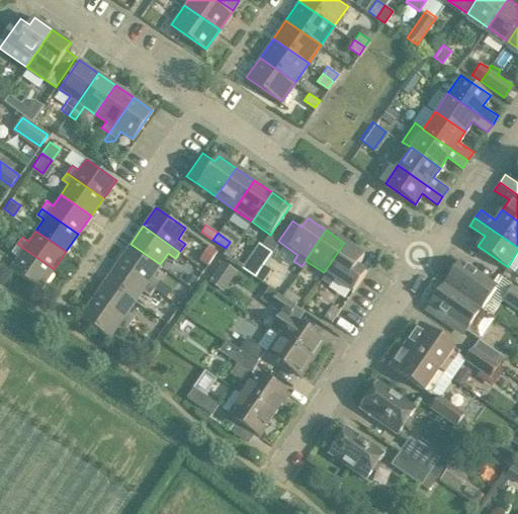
[(269,250),(257,241),(242,264),(254,272),(269,250)]
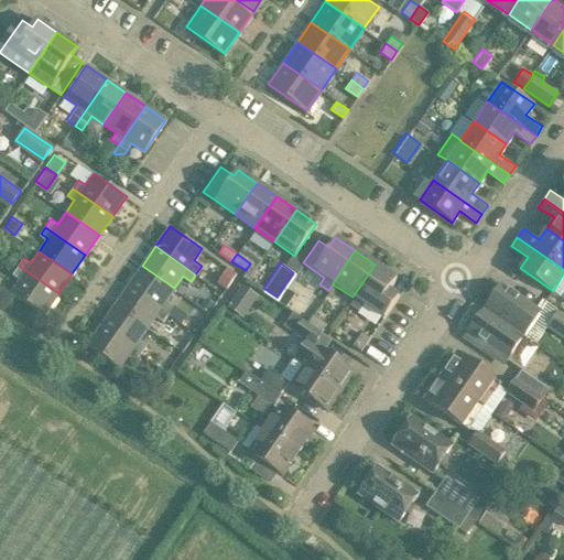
[(397,295),(388,289),(394,278),(375,265),(353,297),(353,298),(350,303),(358,309),(361,303),(381,318),(397,295)]
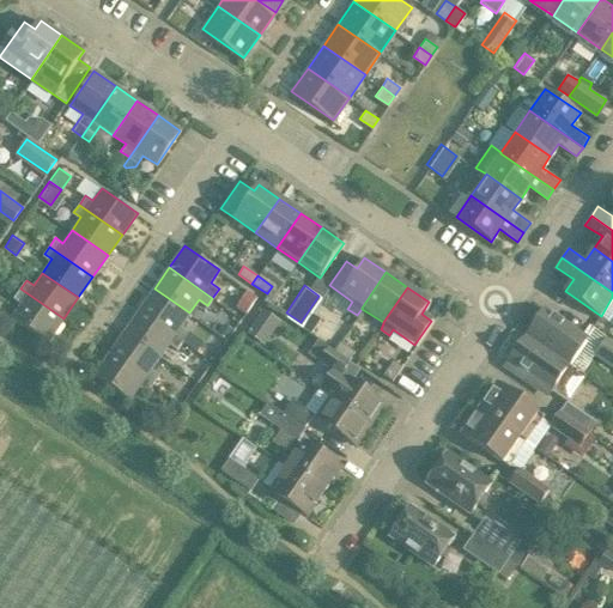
[(48,340),(64,318),(20,289),(14,297),(22,303),(12,315),(48,340)]
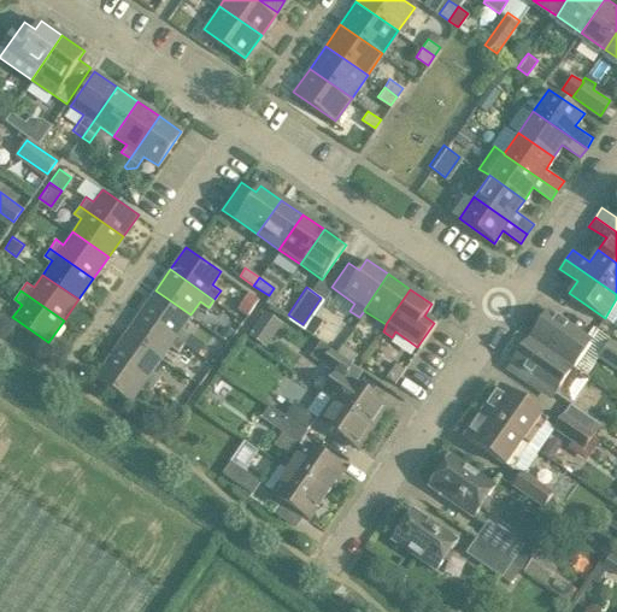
[(156,290),(141,311),(184,342),(191,334),(182,327),(191,315),(156,290)]
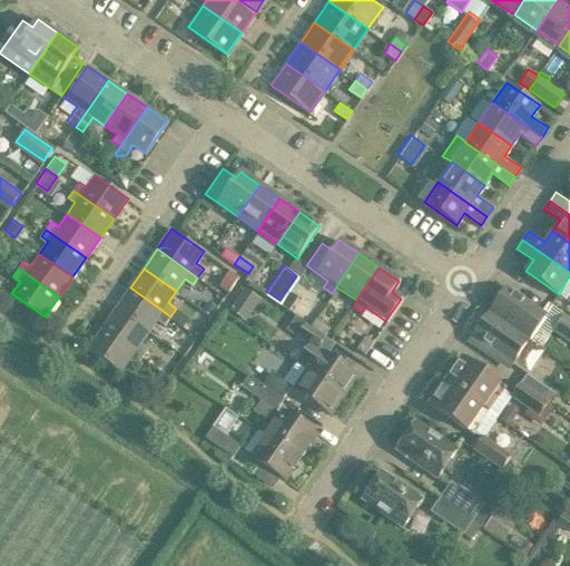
[(226,310),(244,320),(258,295),(241,285),(226,310)]
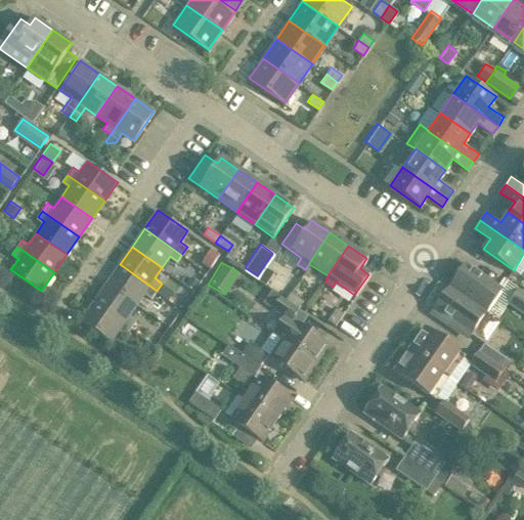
[(466,262),(450,285),(487,310),(503,288),(466,262)]
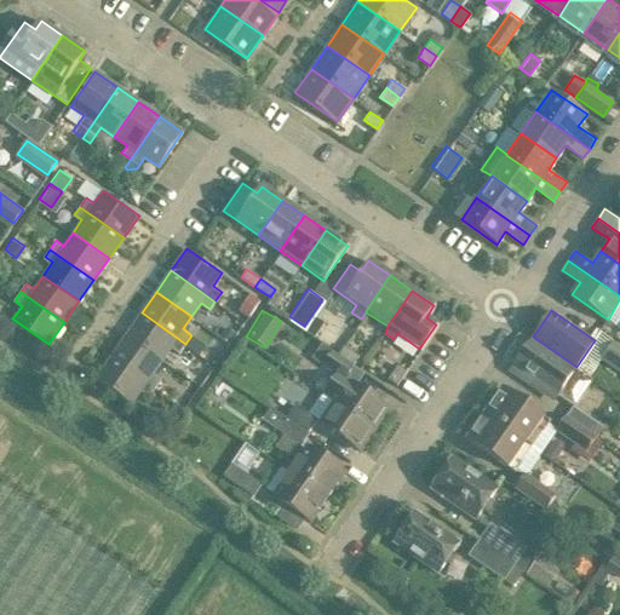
[(142,312),(127,334),(162,360),(172,345),(179,351),(185,344),(142,312)]
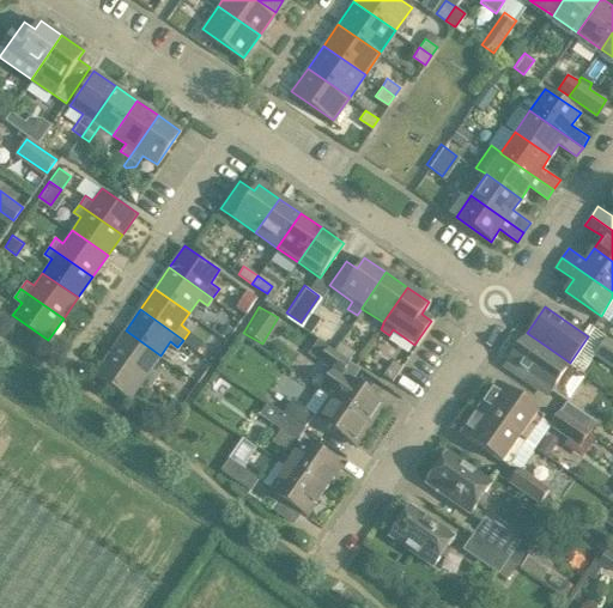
[(311,311),(301,327),(309,333),(320,317),(311,311)]
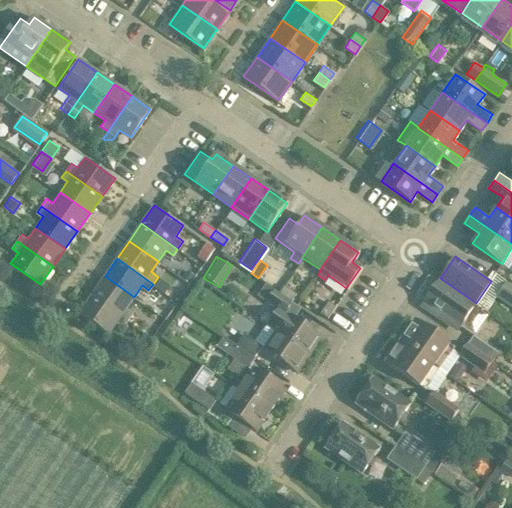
[(128,319),(133,312),(127,307),(134,297),(105,276),(92,293),(128,319)]
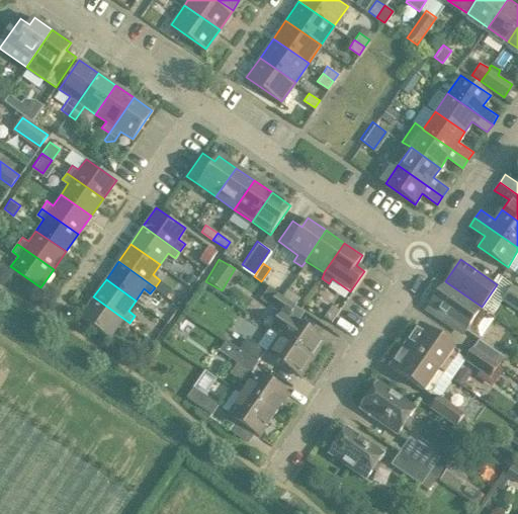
[(431,293),(435,295),(429,304),(479,338),(494,316),(481,307),(482,307),(445,281),(442,285),(438,283),(431,293)]
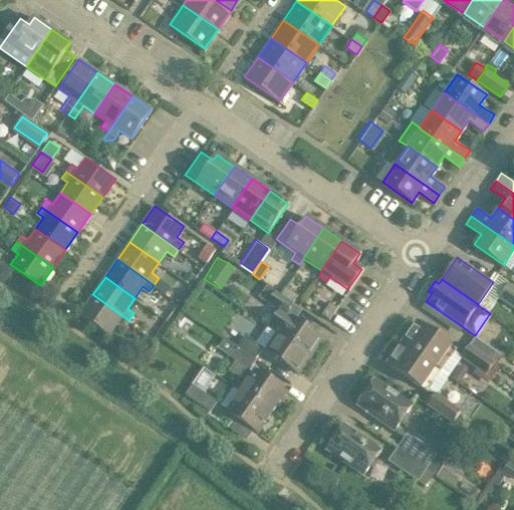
[(513,285),(507,281),(497,296),(513,307),(513,285)]
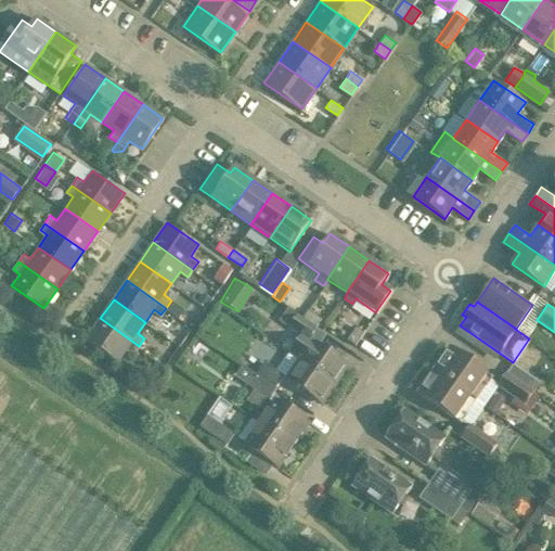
[(315,325),(320,319),(321,318),(308,309),(302,317),(315,325)]
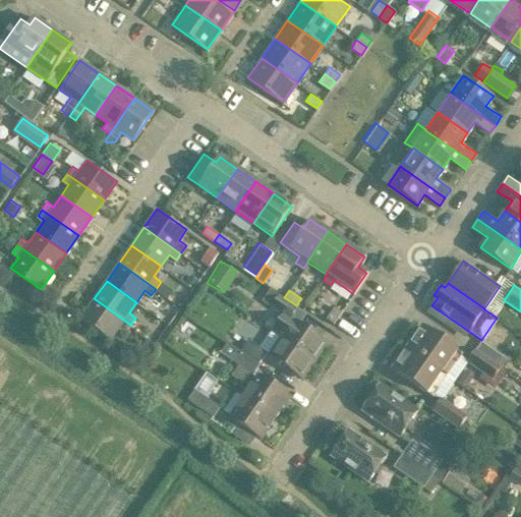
[(294,320),(293,321),(289,318),(296,307),(279,295),(272,305),(283,313),(272,330),(282,337),(313,358),(326,342),(294,320)]
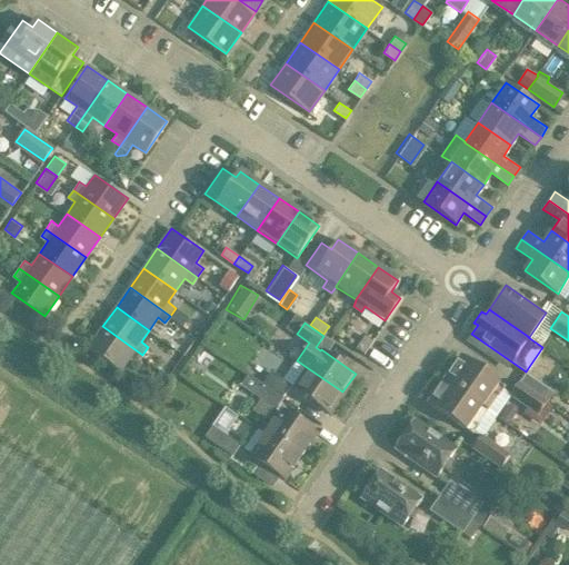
[(137,363),(142,355),(102,326),(89,347),(121,369),(130,357),(137,363)]
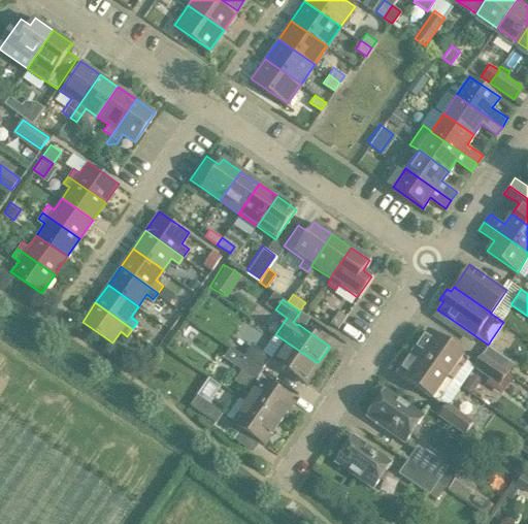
[(337,328),(347,316),(338,310),(330,323),(337,328)]
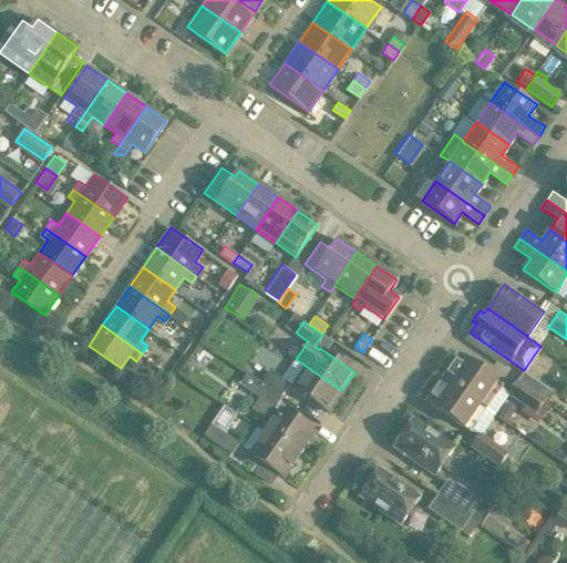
[(460,352),(443,377),(481,403),(491,389),(497,393),(504,384),(460,352)]
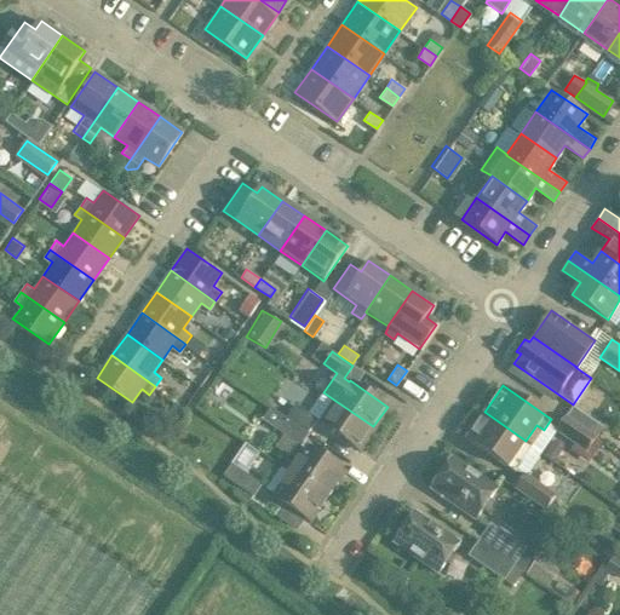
[(360,447),(373,426),(336,401),(322,421),(360,447)]
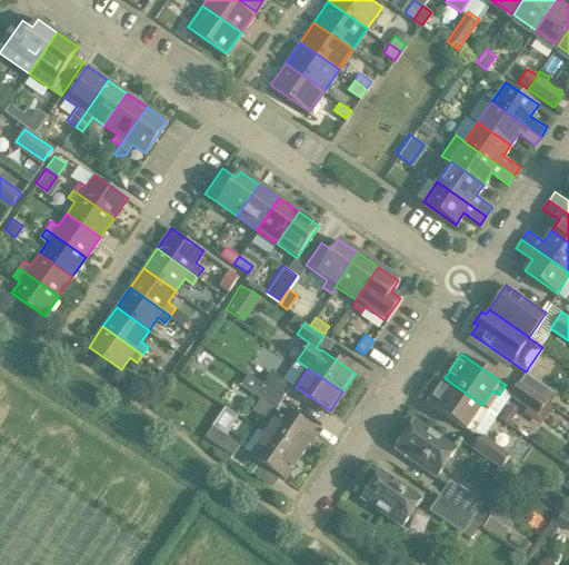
[(271,369),(262,382),(282,396),(291,383),(271,369)]
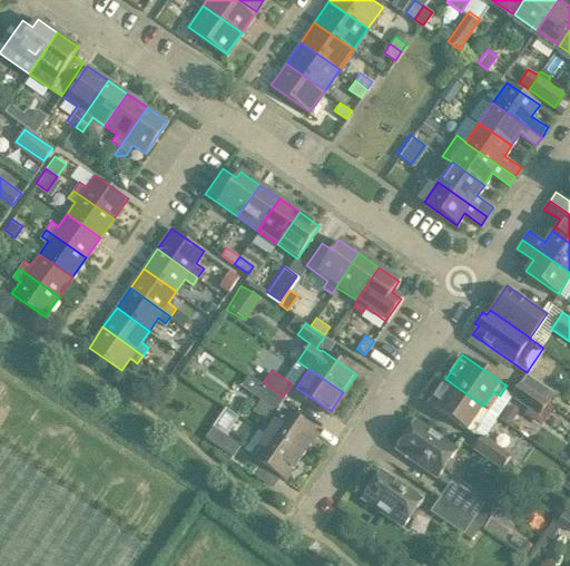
[(283,397),(263,382),(263,383),(248,372),(241,384),(276,408),(283,397)]
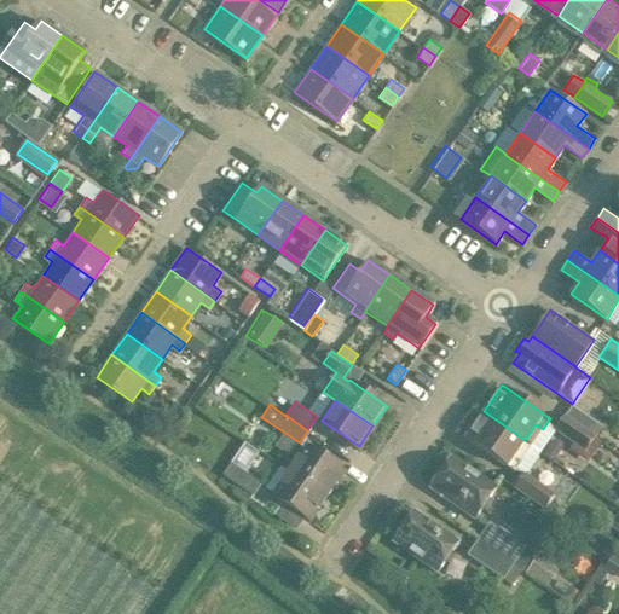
[(515,455),(525,440),(484,411),(466,436),(514,470),(521,459),(515,455)]
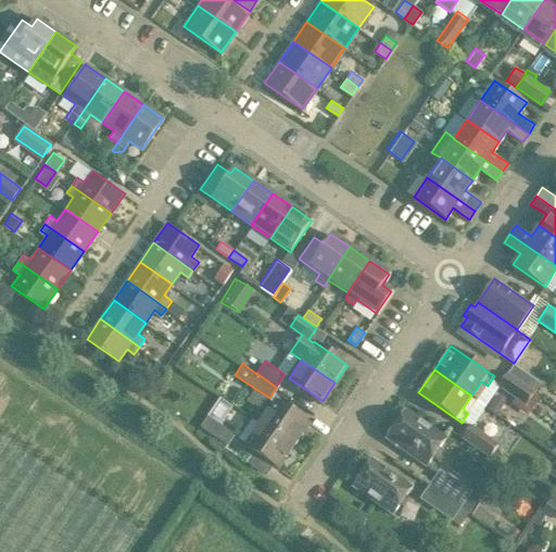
[(526,403),(533,391),(507,373),(498,385),(526,403)]
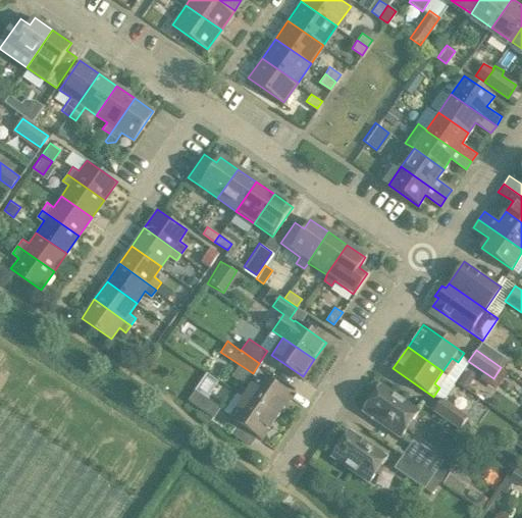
[(260,374),(245,397),(275,417),(290,396),(260,374)]
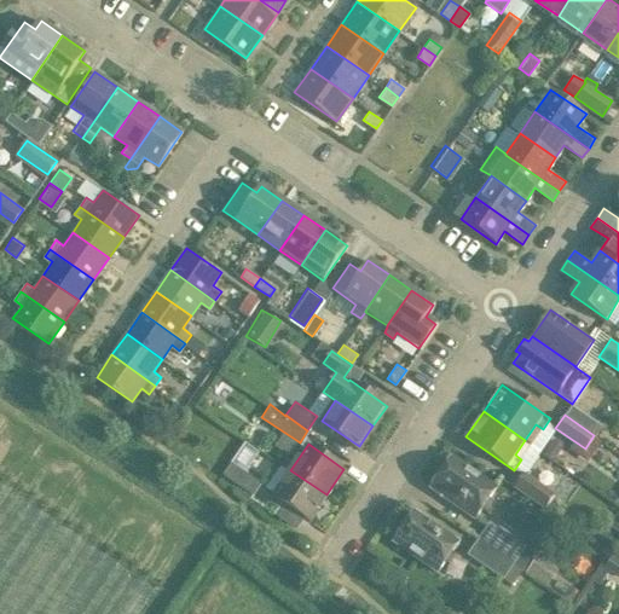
[(496,485),(452,455),(432,485),(475,515),(496,485)]
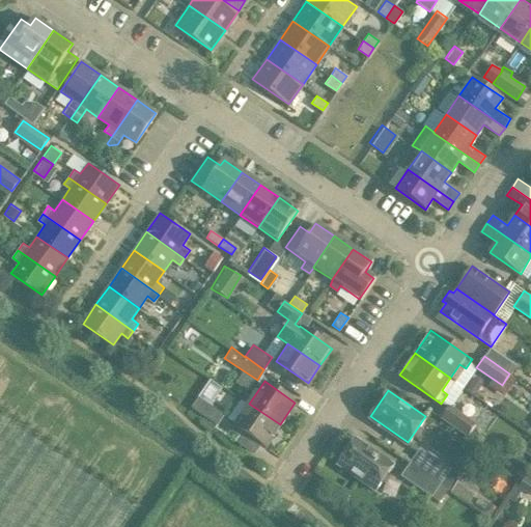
[(224,413),(198,395),(192,406),(217,423),(224,413)]
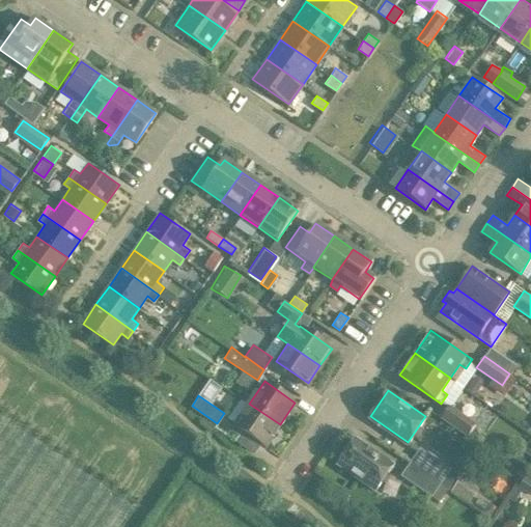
[(266,445),(280,424),(249,404),(234,424),(266,445)]
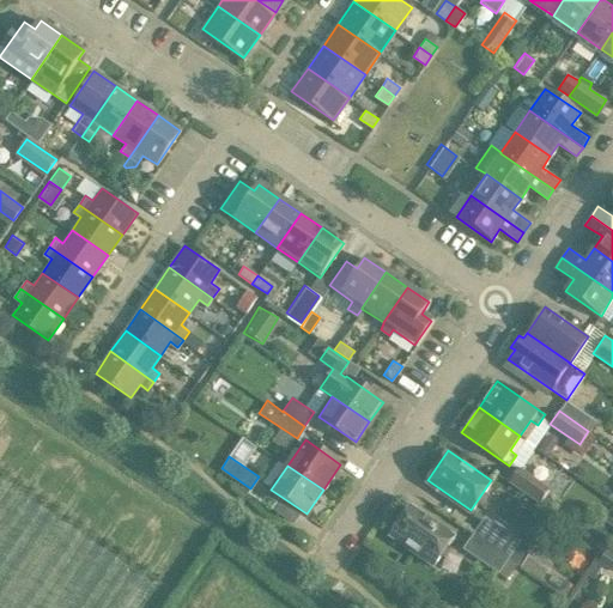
[(520,467),(510,480),(540,500),(550,487),(520,467)]
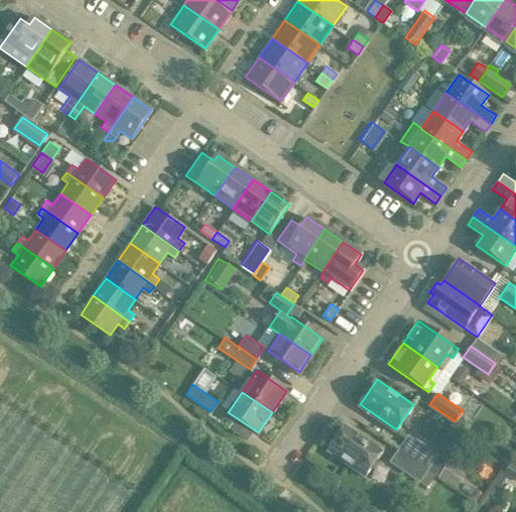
[(515,442),(515,423),(515,422),(506,435),(515,442)]
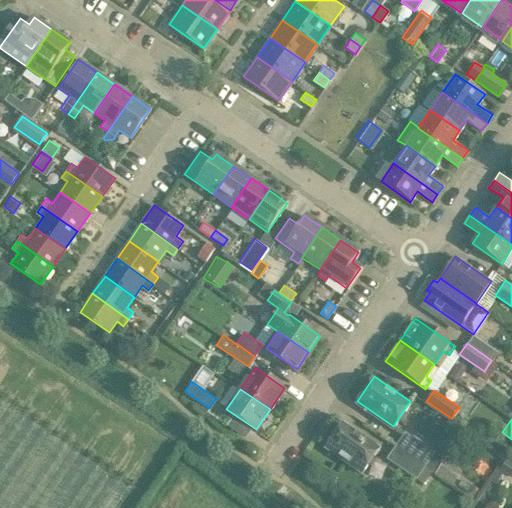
[(344,420),(326,445),(362,470),(380,446),(344,420)]
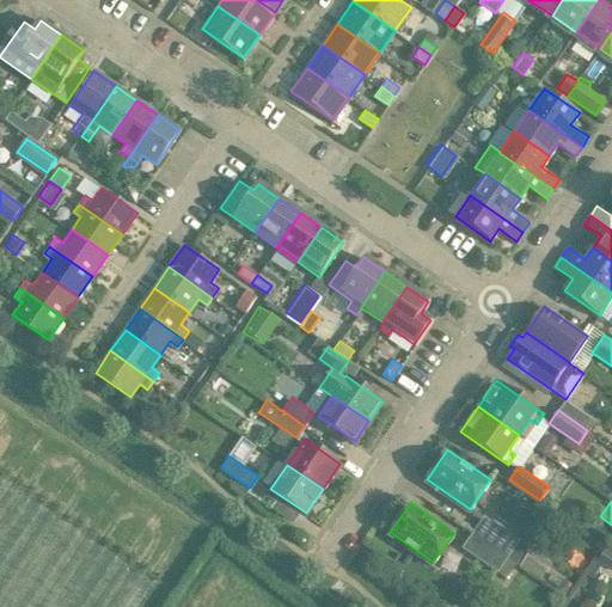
[(485,514),(473,529),(518,559),(528,545),(485,514)]
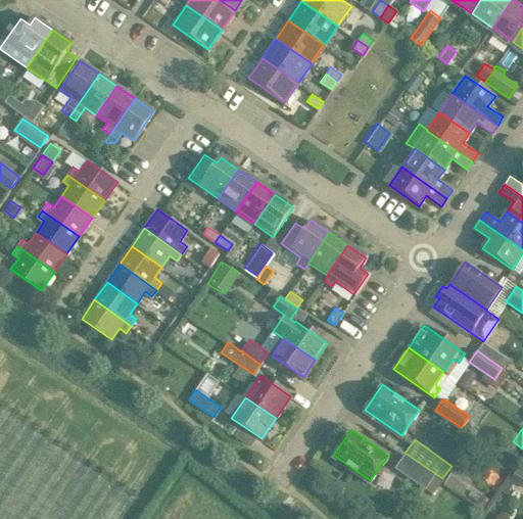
[(432,491),(442,478),(405,453),(395,466),(432,491)]
